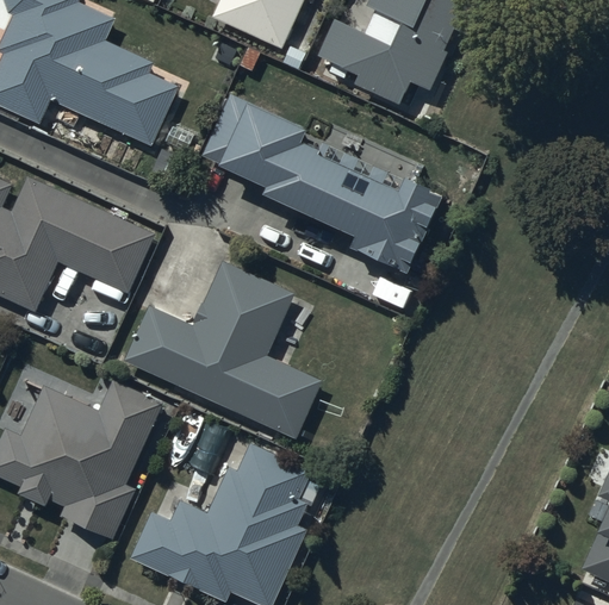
[(0,54),(2,55),(0,60),(0,106),(39,125),(51,100),(151,148),(179,86),(149,74),(153,63),(106,39),(116,19),(78,1),(78,0),(2,0),(8,14),(13,17),(0,44),(0,54)]
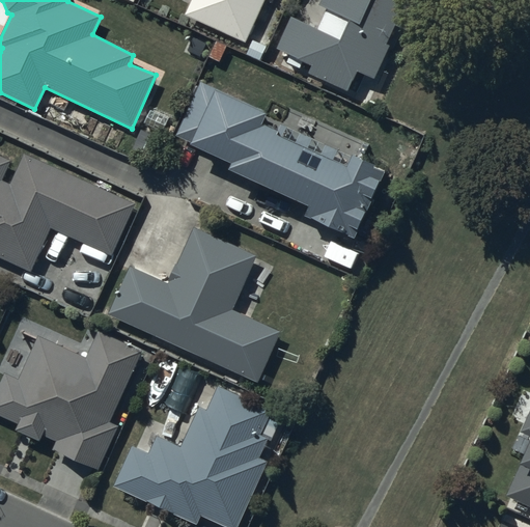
[(191,0),(185,16),(245,43),(263,0),(191,0)]
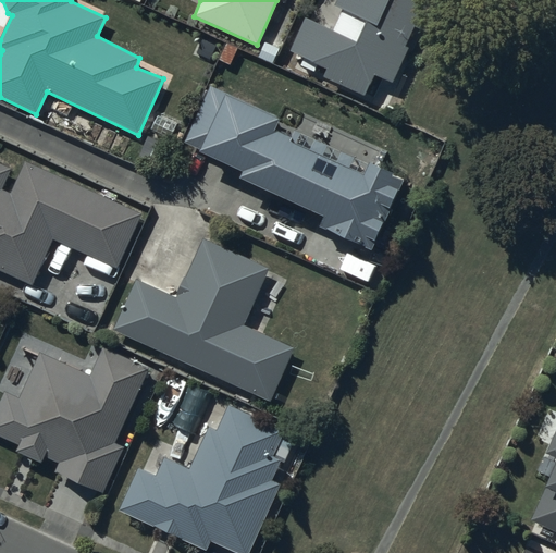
[(336,0),(333,8),(368,24),(357,46),(306,21),(291,52),(311,62),(311,64),(326,71),(323,78),(366,99),(375,78),(394,87),(416,41),(409,38),(415,27),(423,32),(439,0),(336,0)]
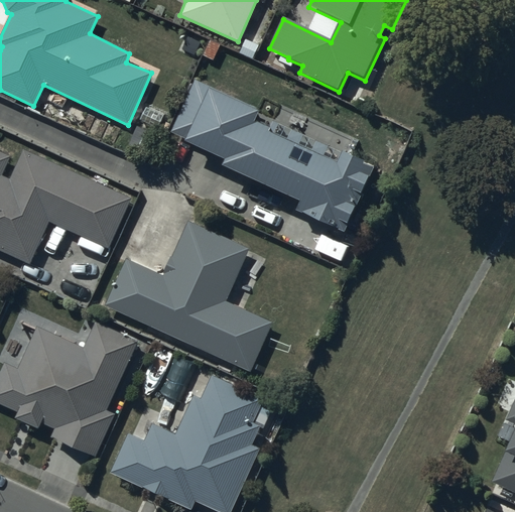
[(187,138),(185,146),(226,164),(223,170),(300,206),(296,214),(319,228),(346,236),(374,171),(343,157),(337,167),(279,140),(268,135),(268,131),(255,126),(259,117),(254,114),(257,107),(196,80),(169,132),(187,138)]
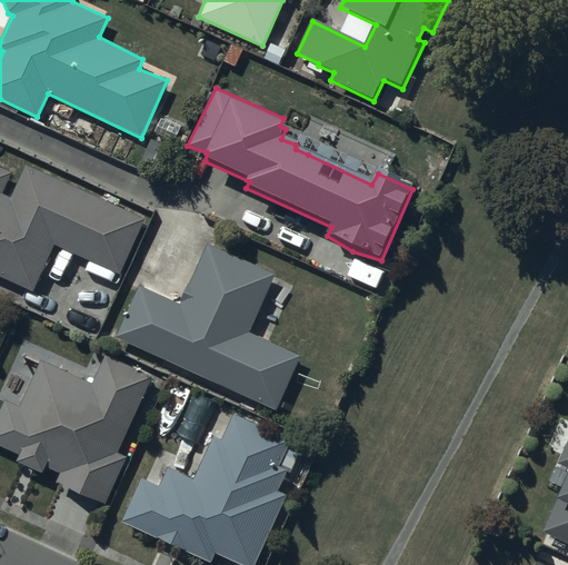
[(0,276),(33,293),(55,245),(117,274),(146,219),(26,166),(11,198),(2,194),(11,174),(0,168),(0,276)]
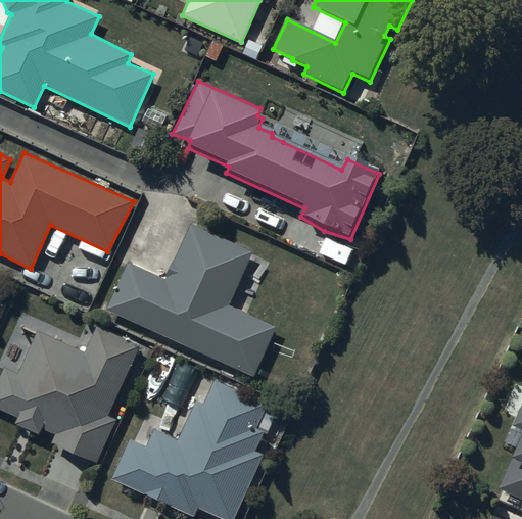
[(129,263),(107,310),(253,375),(276,326),(231,307),(255,252),(190,224),(164,279),(129,263)]
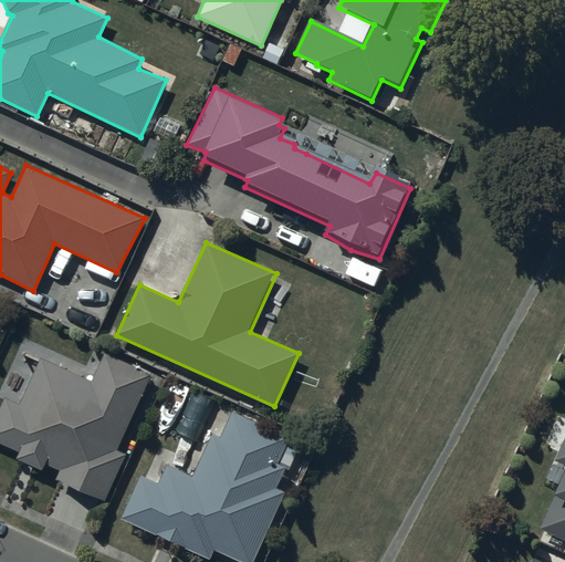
[(4,398),(0,409),(0,443),(20,453),(16,461),(43,472),(46,465),(61,470),(56,480),(103,500),(126,455),(116,449),(149,376),(104,355),(91,381),(41,360),(19,405),(4,398)]
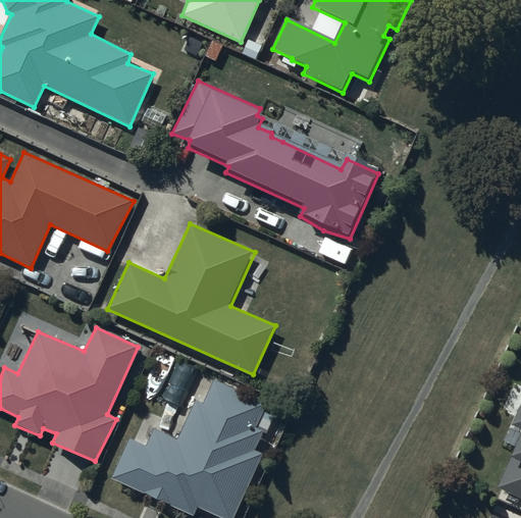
[(129,439),(111,478),(194,516),(198,509),(222,517),(232,517),(263,454),(254,450),(261,431),(255,428),(265,403),(214,380),(204,405),(195,402),(176,439),(154,429),(146,447),(129,439)]
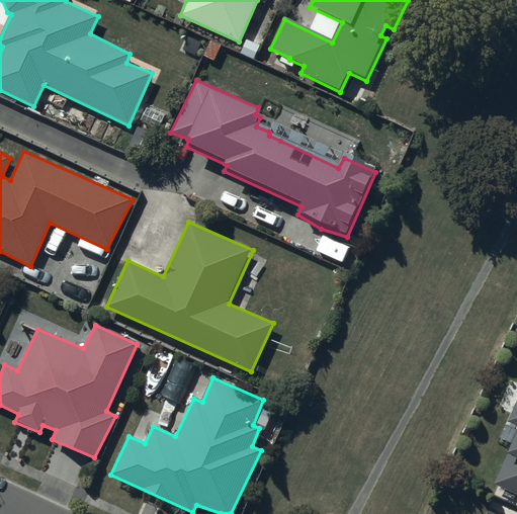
[(516,431),(494,484),(516,494),(516,407),(508,427),(516,431)]
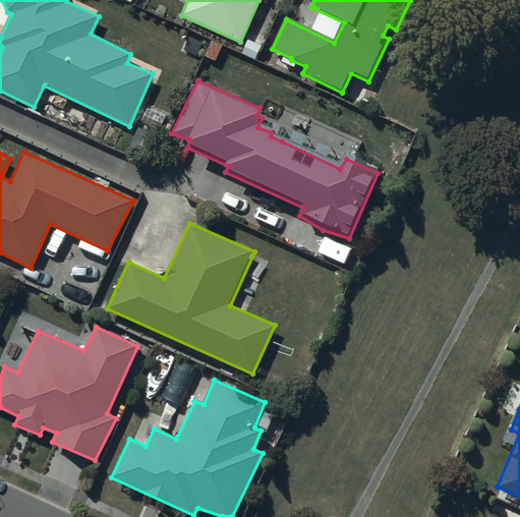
All buildings are outlined.
